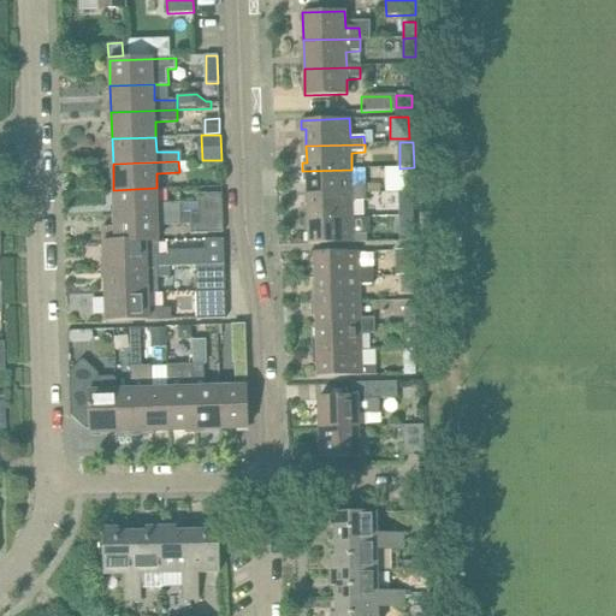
[(414,191),(414,167),(400,169),(401,193),(414,191)]
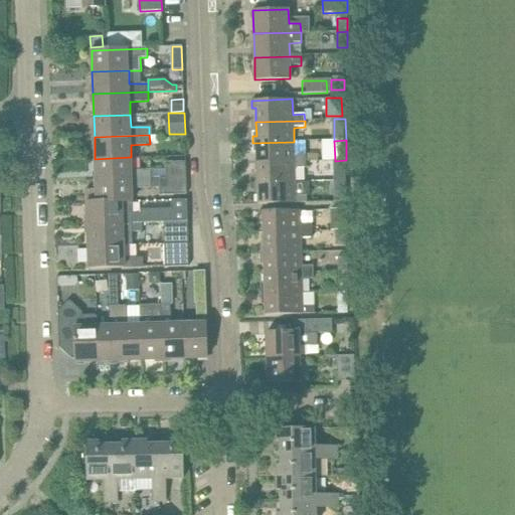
[(294,155),(294,142),(252,143),(252,149),(256,149),(258,163),(306,161),(306,155),(294,155)]
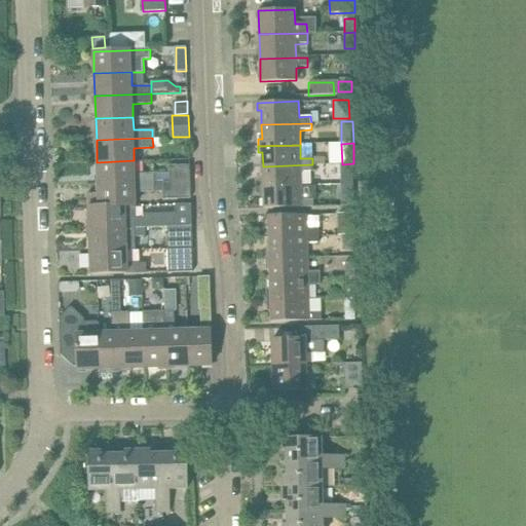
[(135,174),(134,160),(97,162),(98,184),(154,182),(153,174),(135,174)]
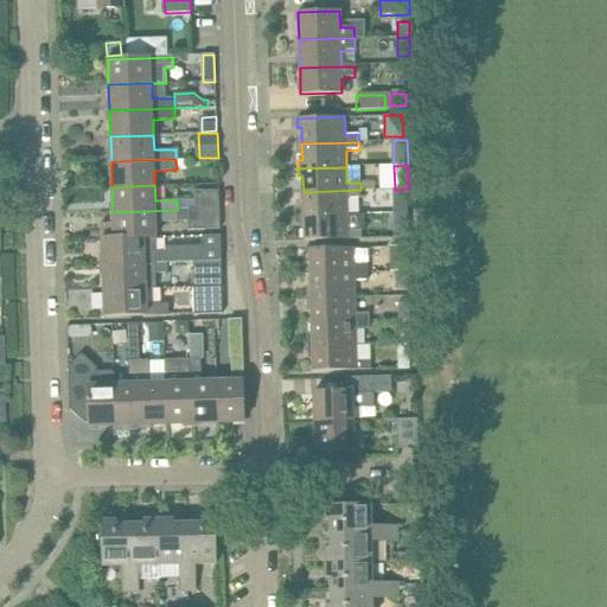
[(408,189),(395,190),(395,213),(408,213),(408,189)]
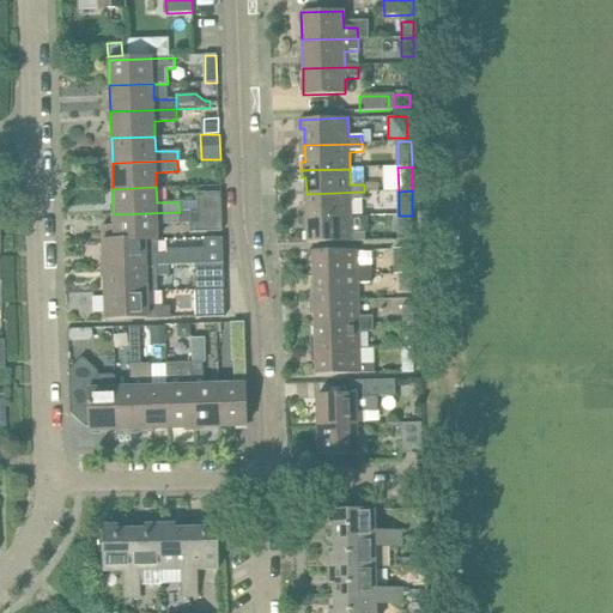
[(364,192),(307,194),(307,210),(302,210),(302,219),(351,217),(351,200),(364,200),(364,192)]
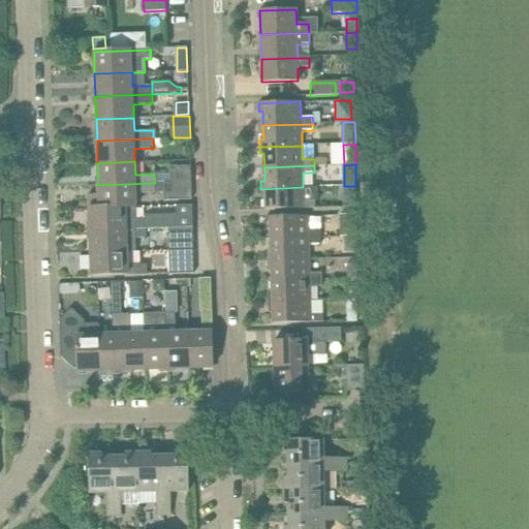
[(164,183),(191,182),(190,166),(163,167),(164,183)]
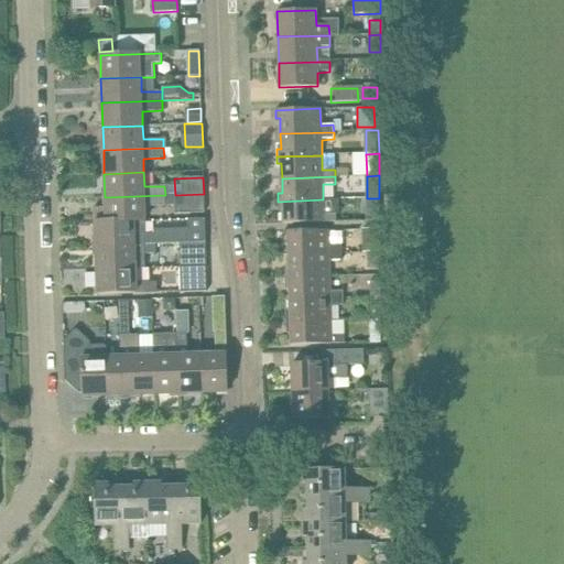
[(204,213),(204,194),(175,195),(175,213),(204,213)]
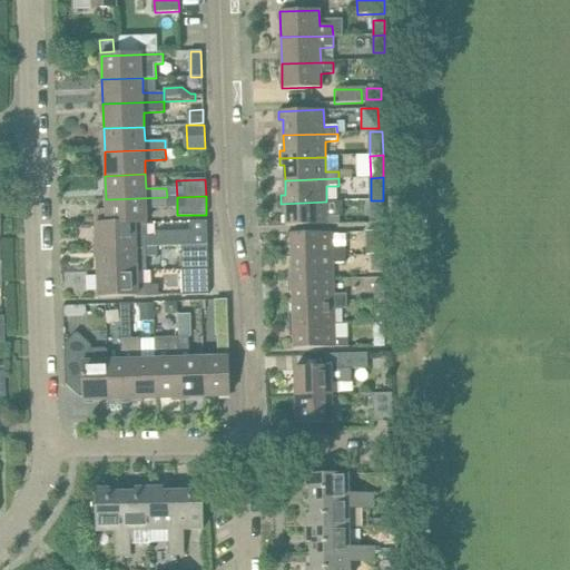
[(167,197),(106,199),(106,209),(95,209),(96,225),(135,223),(147,223),(147,208),(167,207),(167,197)]
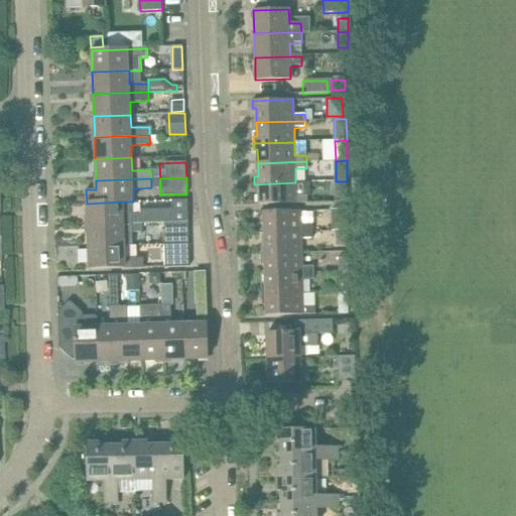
[(296,197),(295,182),(254,184),(254,189),(258,189),(259,205),(308,204),(330,203),(330,200),(320,200),(320,198),(308,198),(308,197),(296,197)]
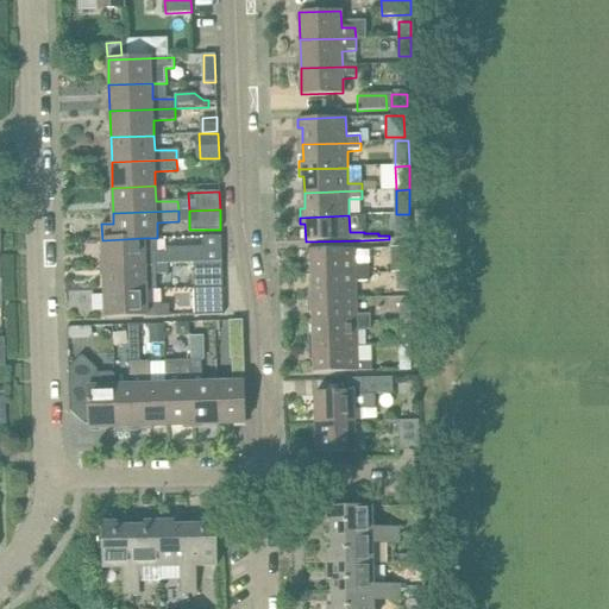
[(221,237),(202,237),(202,245),(203,262),(203,263),(221,262),(221,237)]
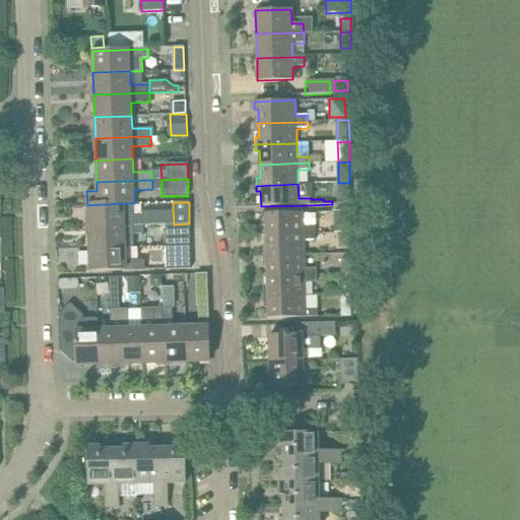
[(123,203),(87,205),(87,226),(143,224),(174,223),(173,209),(142,211),(142,215),(134,216),(134,203),(123,203)]
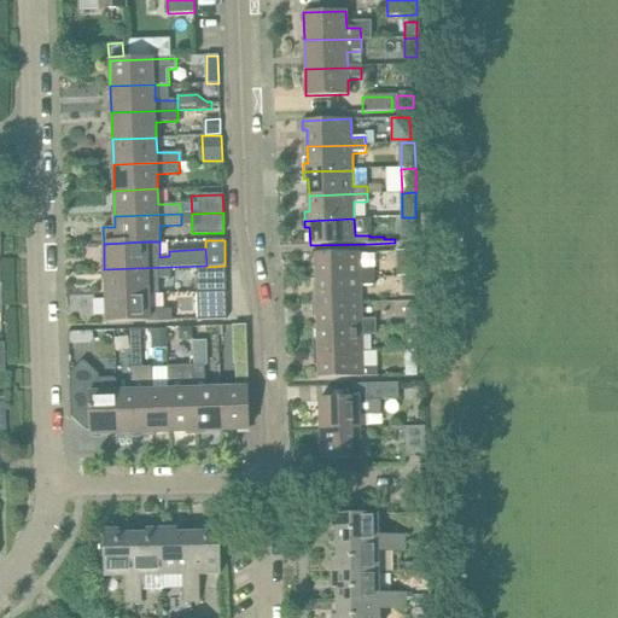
[(414,250),(402,251),(402,277),(414,275),(414,250)]
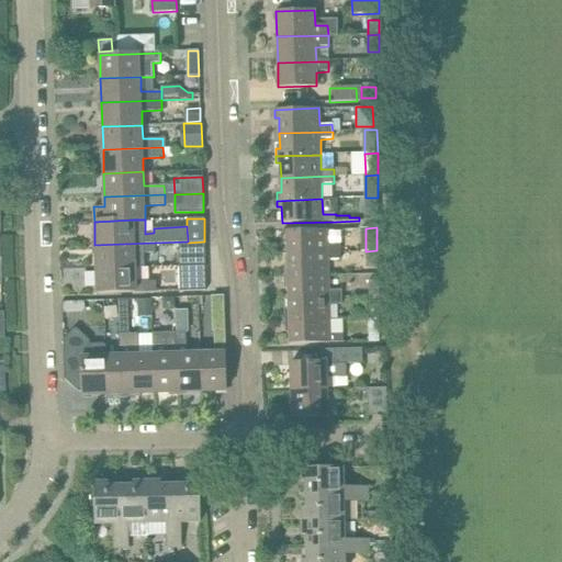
[(288,254),(340,253),(340,245),(327,245),(327,228),(282,231),(282,238),(287,238),(288,254)]
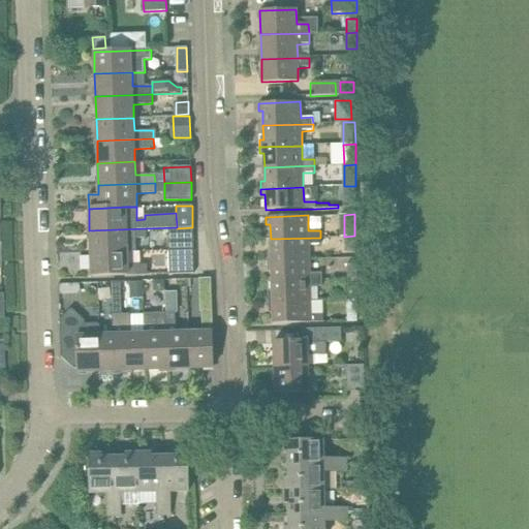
[(168,250),(193,250),(192,227),(177,228),(168,228),(168,250)]
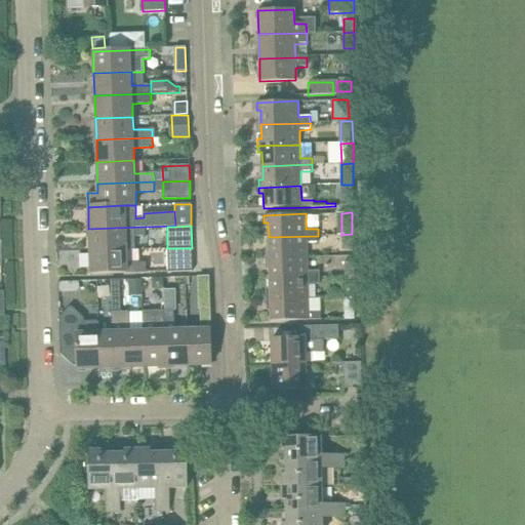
[(146,236),(145,227),(88,229),(89,250),(126,249),(135,249),(135,236),(146,236)]
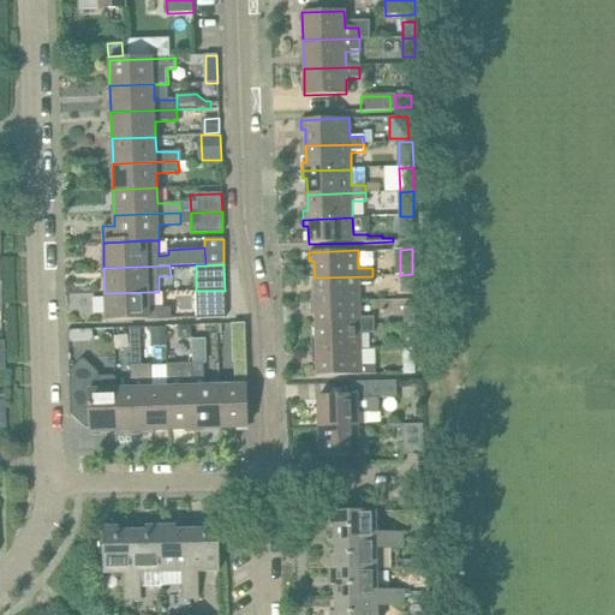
[(372,276),(315,278),(315,294),(310,294),(310,303),(359,302),(358,285),(372,285),(372,276)]
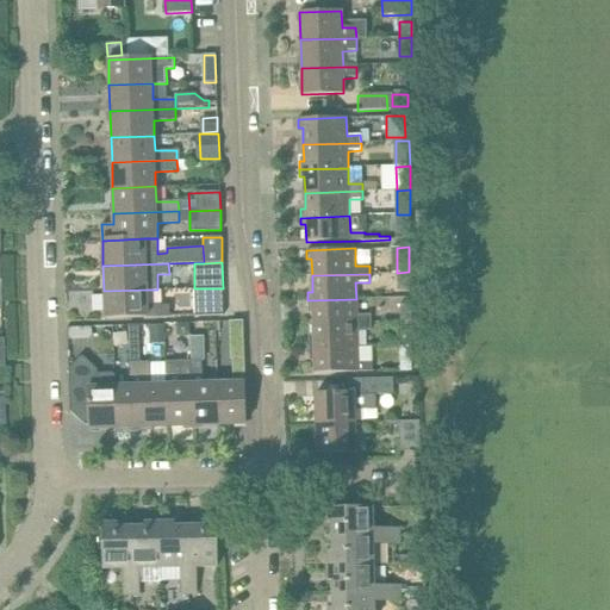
[(409,296),(409,277),(396,277),(396,296),(409,296)]
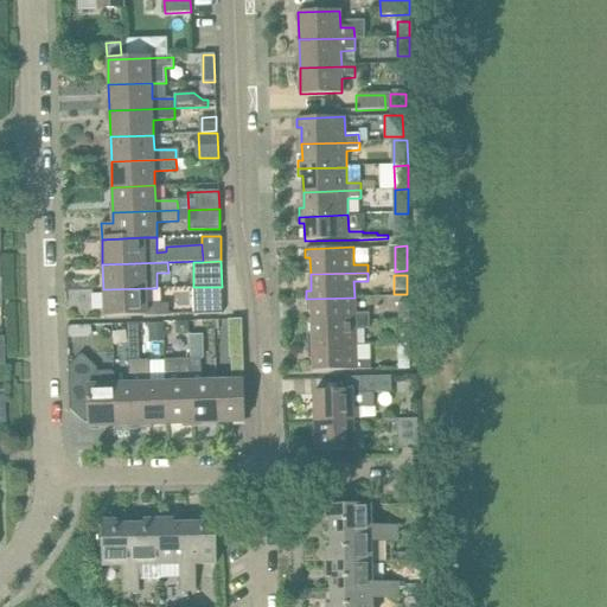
[(222,287),(193,287),(195,312),(222,312),(222,287)]
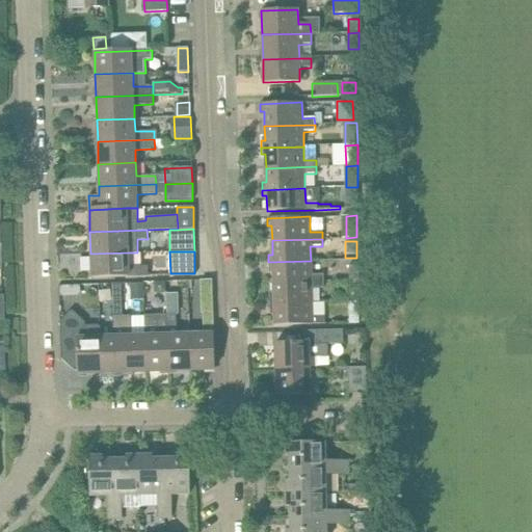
[(128,266),(128,253),(90,254),(91,277),(149,275),(148,266),(128,266)]
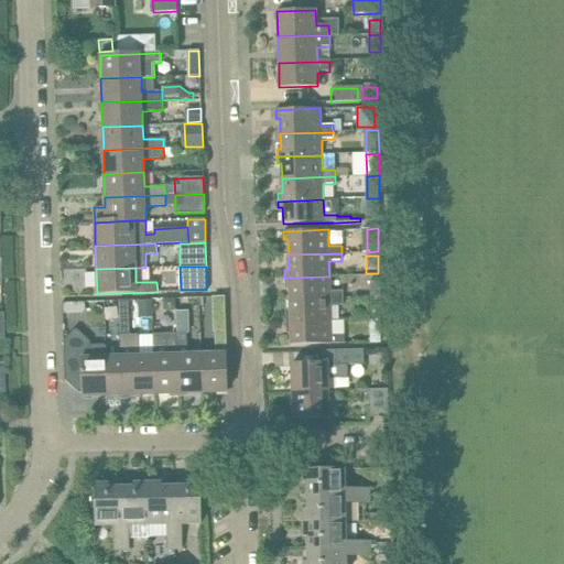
[(329,277),(284,278),(285,284),(290,284),(290,301),(343,299),(343,291),(329,292),(329,277)]
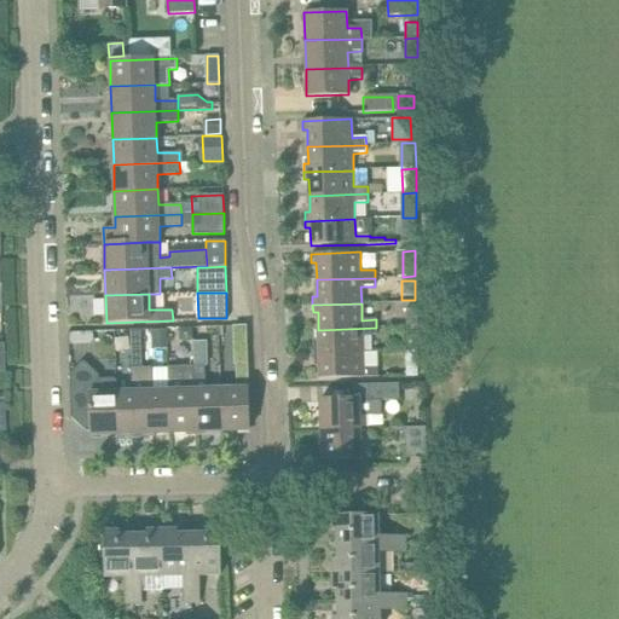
[(404,324),(416,324),(415,305),(404,305),(404,324)]
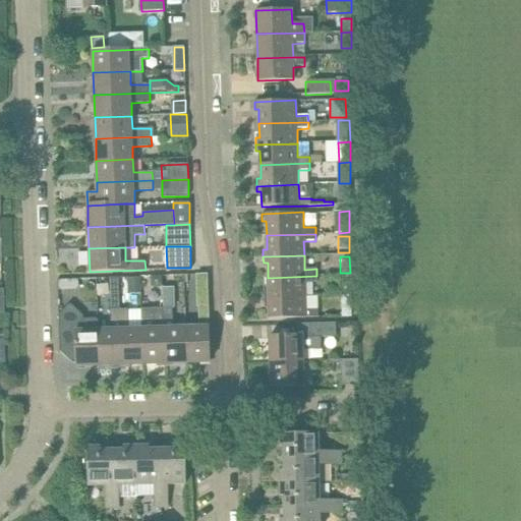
[(87,297),(117,289),(112,274),(82,283),(87,297)]
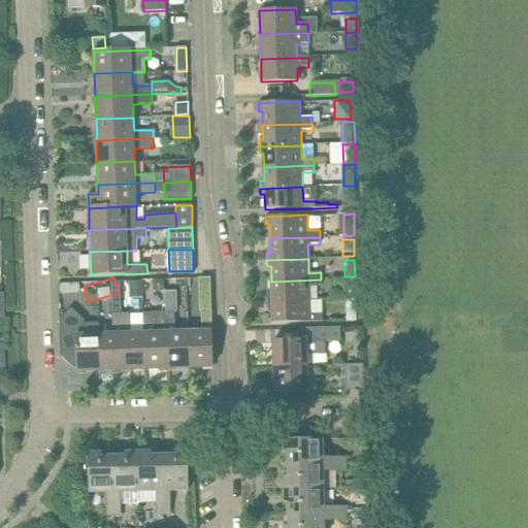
[(129,281),(130,296),(142,296),(142,279),(129,281)]
